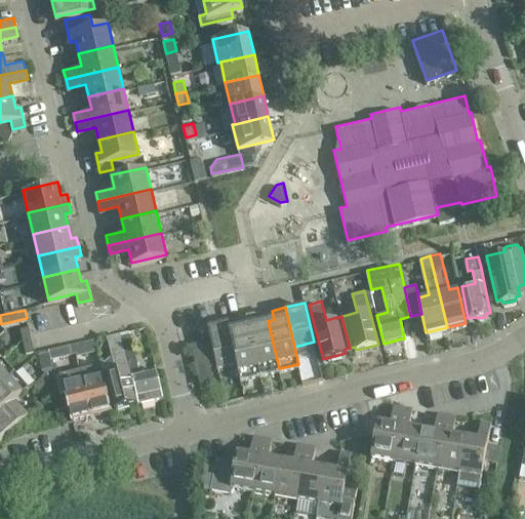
[(227,320),(236,360),(240,377),(259,373),(248,325),(243,326),(241,317),(227,320)]
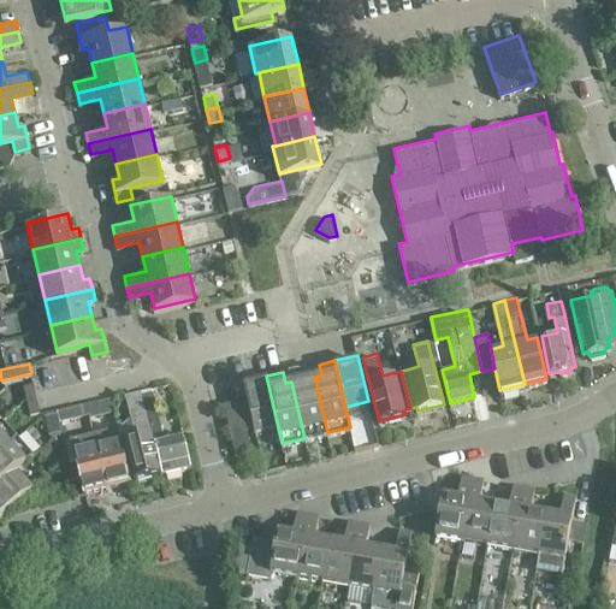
[(254,427),(277,423),(266,376),(243,382),(254,427)]
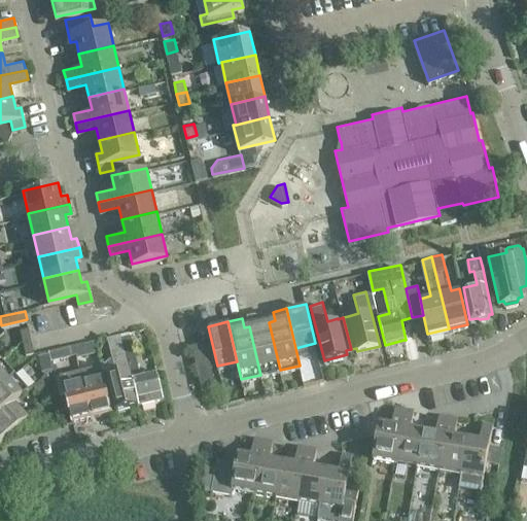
[(269,322),(249,326),(260,375),(280,370),(269,322)]
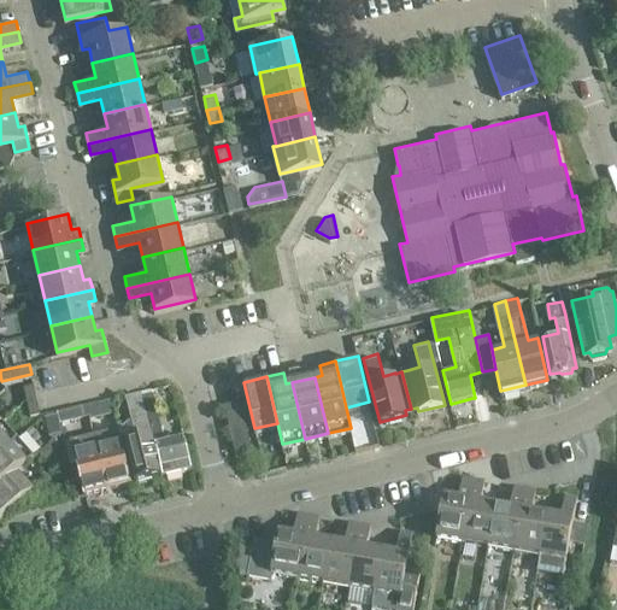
[(23,383),(30,414),(40,411),(33,381),(23,383)]
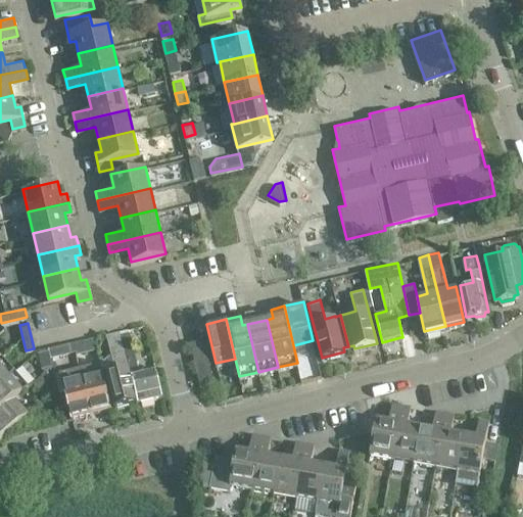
[(106,332),(110,349),(115,368),(105,371),(114,407),(137,401),(123,346),(119,329),(106,332)]
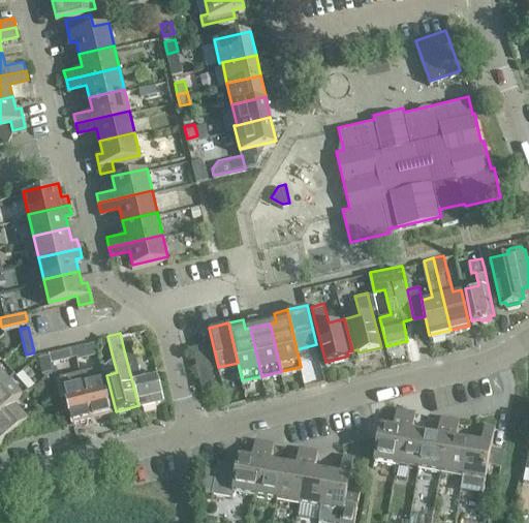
[(141,373),(131,333),(122,335),(139,405),(164,399),(157,369),(141,373)]
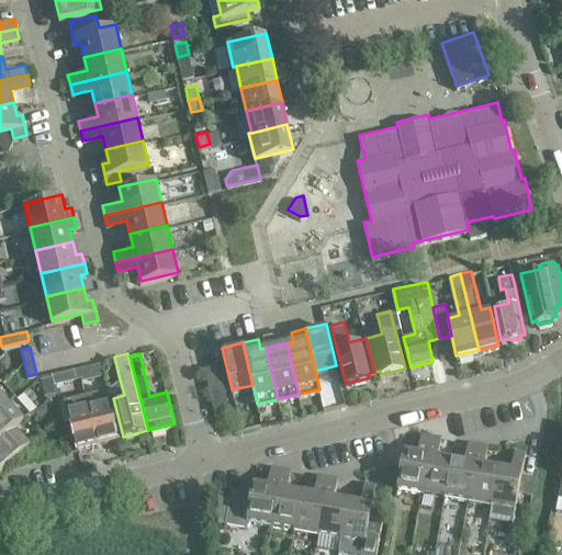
[(204,364),(215,414),(229,410),(218,361),(204,364)]
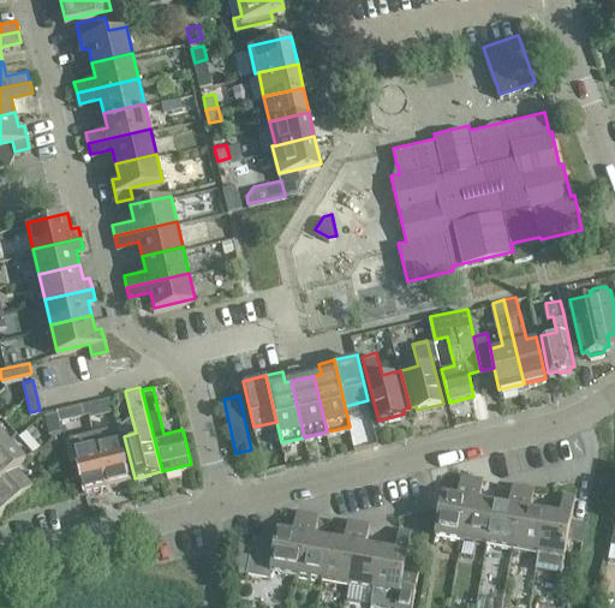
[(65,427),(91,423),(88,397),(61,401),(65,427)]
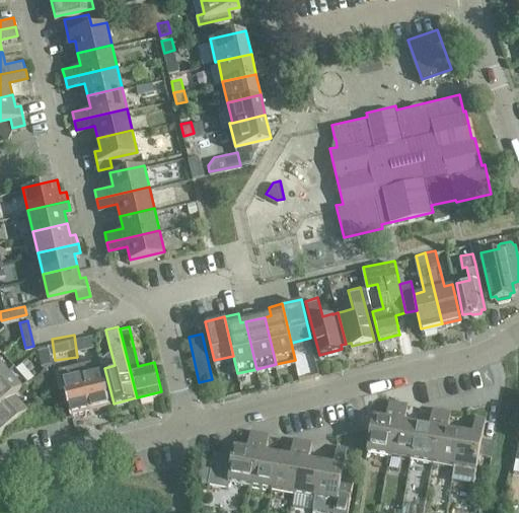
[(0,352),(0,378),(14,366),(1,351),(0,352)]
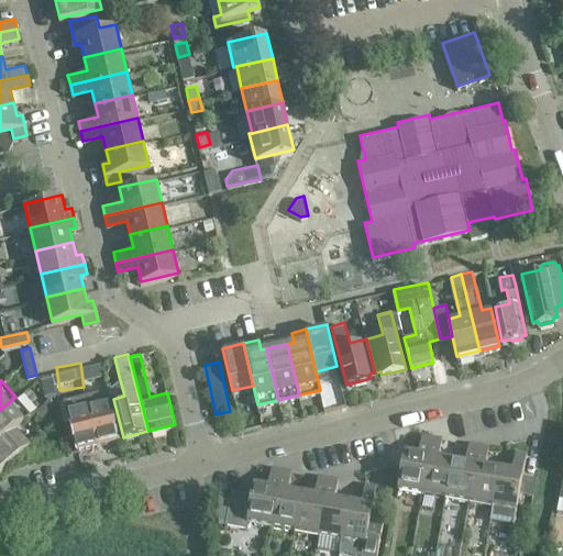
[(107,387),(85,392),(98,443),(119,437),(110,400),(107,387)]
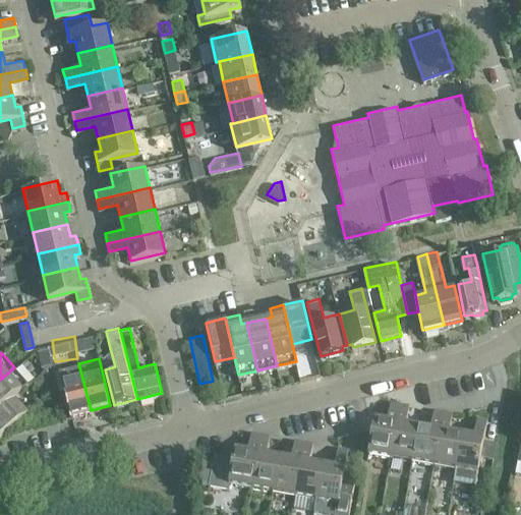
[(91,410),(78,363),(59,368),(62,380),(70,415),(91,410)]
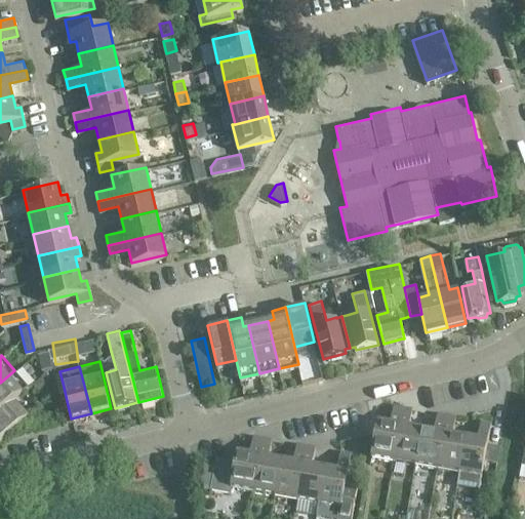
[(0,409),(14,397),(28,385),(14,370),(0,383),(0,409)]
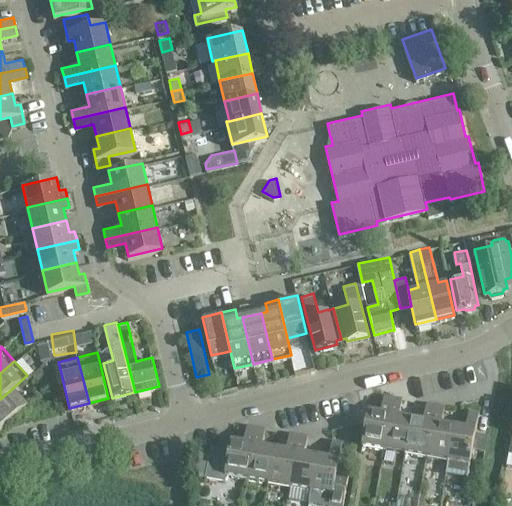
[(14,387),(0,399),(0,425),(27,401),(14,387)]
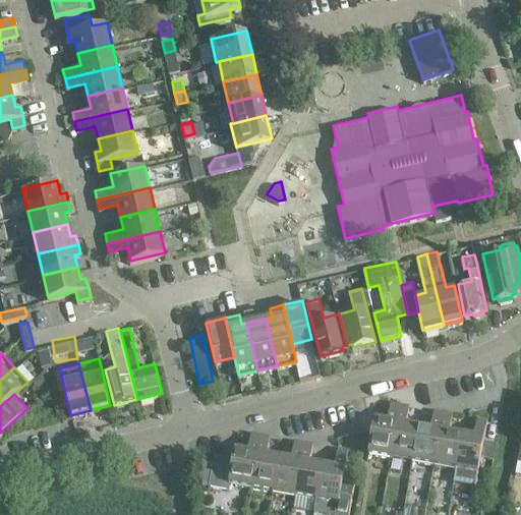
[(367,451),(390,455),(399,401),(391,400),(388,418),(374,415),(367,451)]
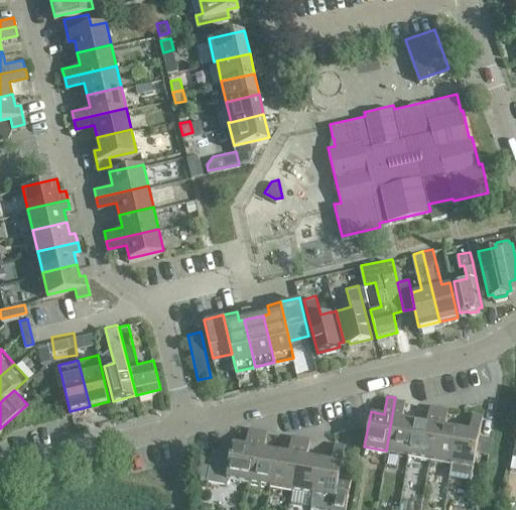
[(386,451),(408,454),(414,419),(402,417),(405,399),(395,397),(386,451)]
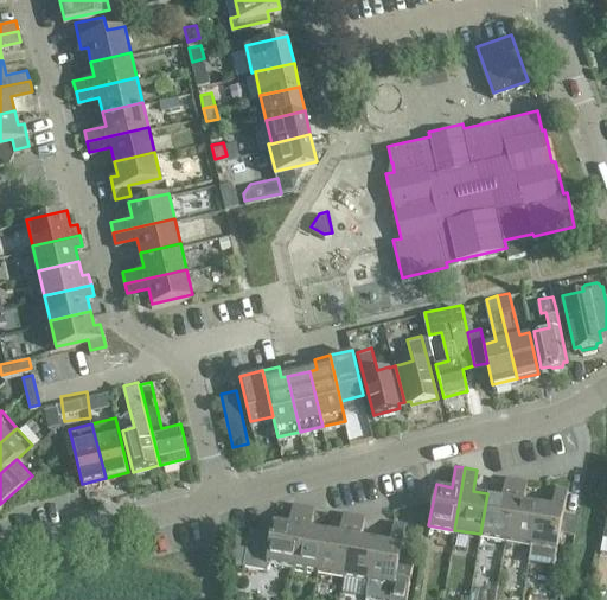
[(480,534),(505,538),(517,477),(505,474),(502,496),(487,493),(480,534)]
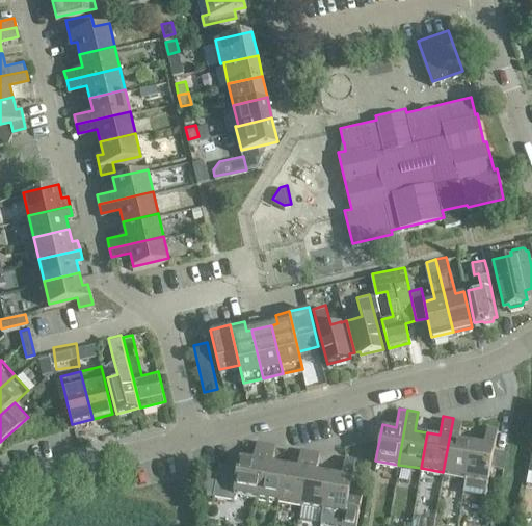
[(443,472),(466,476),(472,440),(458,438),(462,419),(453,418),(443,472)]
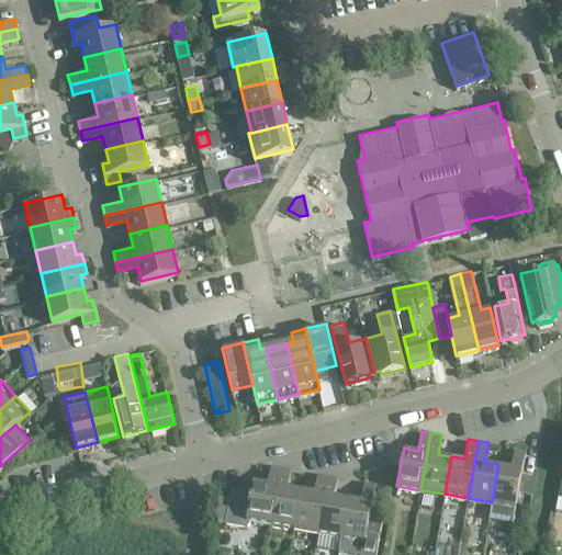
[(492,502),(489,517),(513,520),(516,507),(518,490),(531,493),(535,475),(521,473),(526,449),(515,448),(512,467),(498,464),(492,502)]
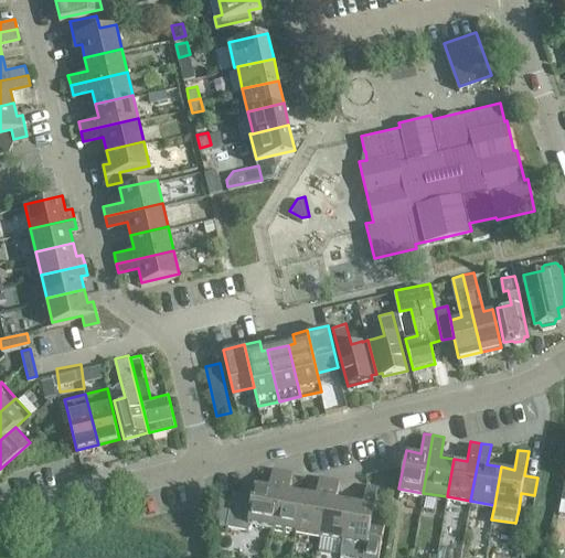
[(249,522),(272,525),(281,468),(273,467),(269,485),(255,483),(253,493),(232,490),(231,500),(217,497),(213,522),(248,528),(249,522)]
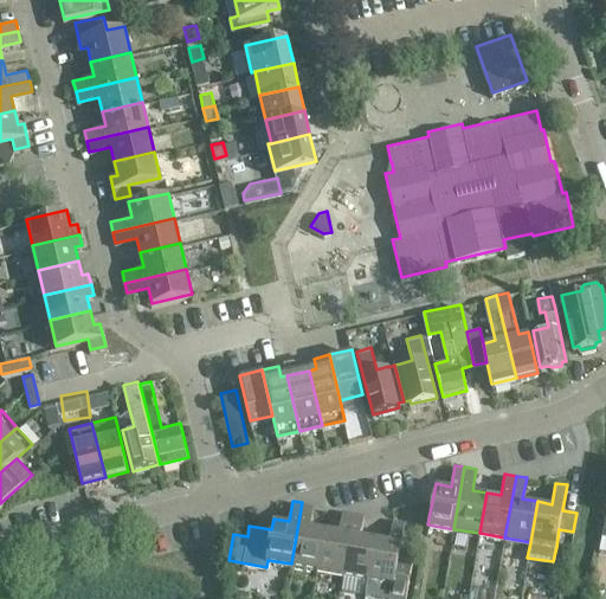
[(291,564),(317,568),(324,528),(310,526),(314,504),(302,502),(291,564)]
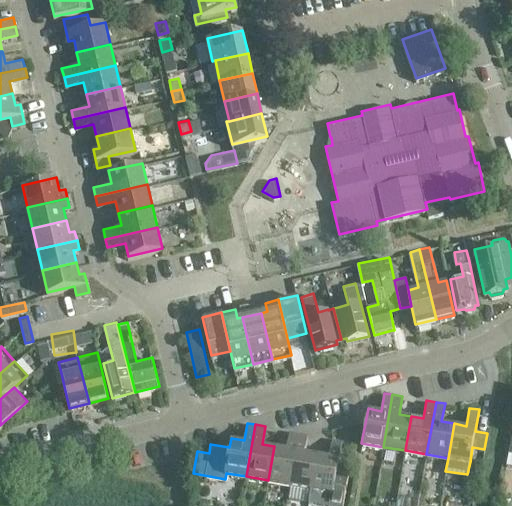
[(268,480),(289,484),(299,432),(289,430),(286,448),(274,446),(268,480)]
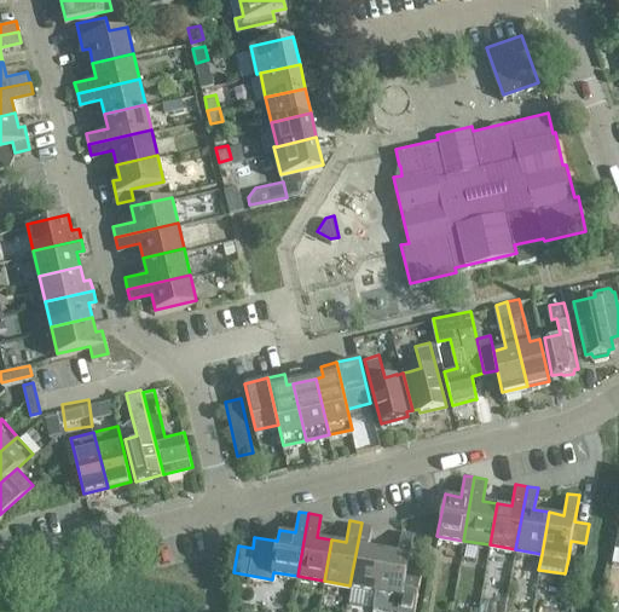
[(350,585),(376,590),(383,548),(368,546),(372,524),(362,523),(350,585)]
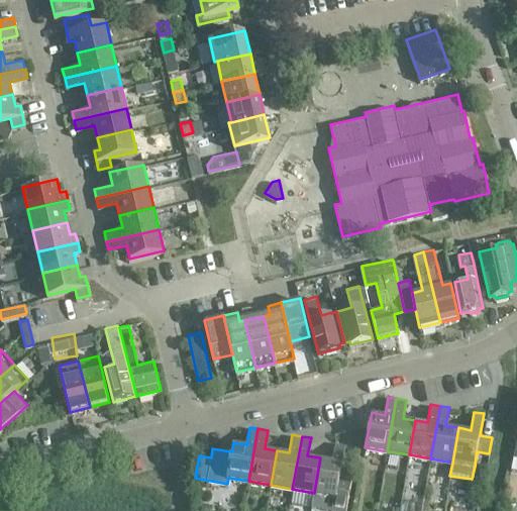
[(320,457),(314,493),(312,505),(345,510),(351,477),(339,475),(345,443),(335,441),(332,460),(320,457)]
